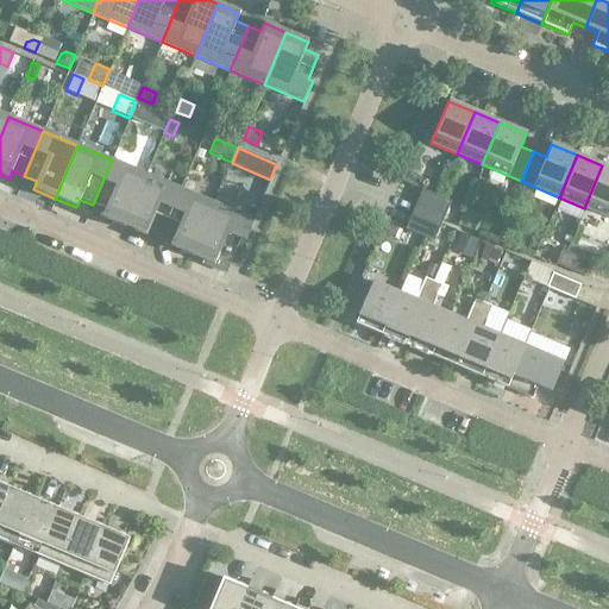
[(145,175),(112,159),(93,205),(105,209),(101,218),(124,227),(145,175)]
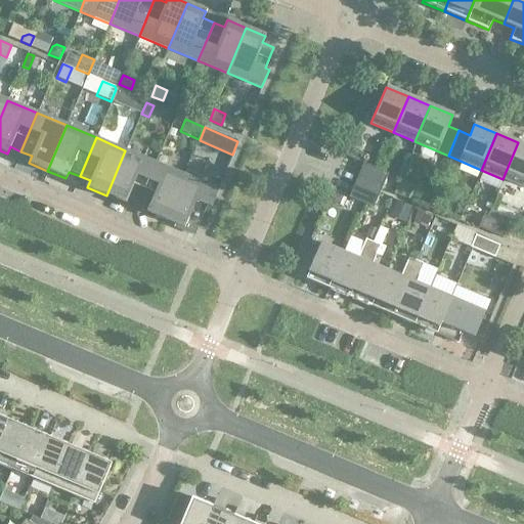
[(523,144),(518,142),(503,179),(523,187),(523,144)]
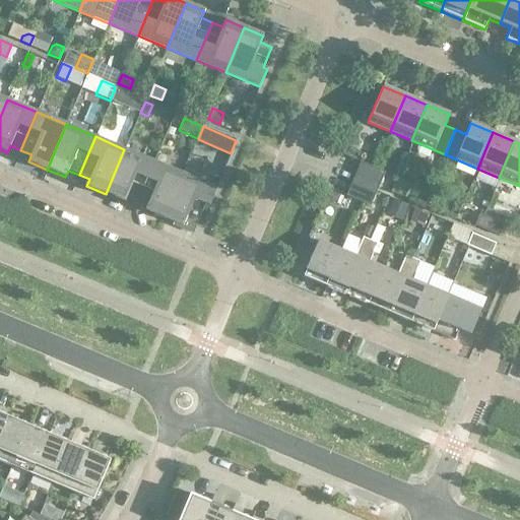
[(153,161),(124,149),(106,194),(124,202),(127,195),(137,199),(153,161)]
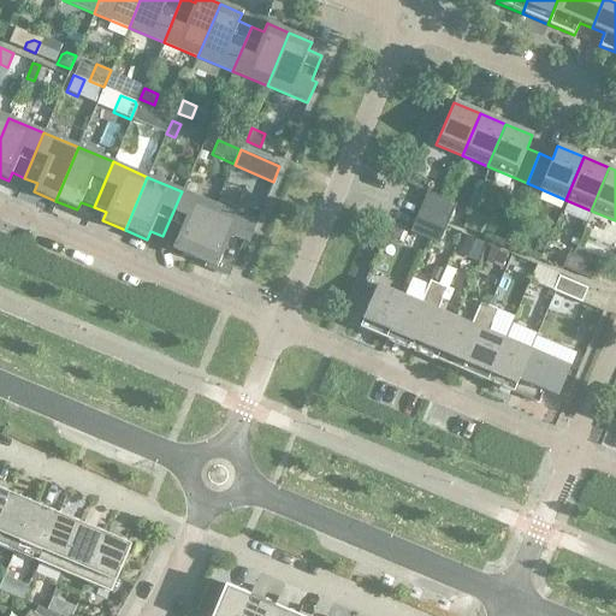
[(217,206),(182,191),(163,236),(176,242),(172,249),(194,259),(217,206)]
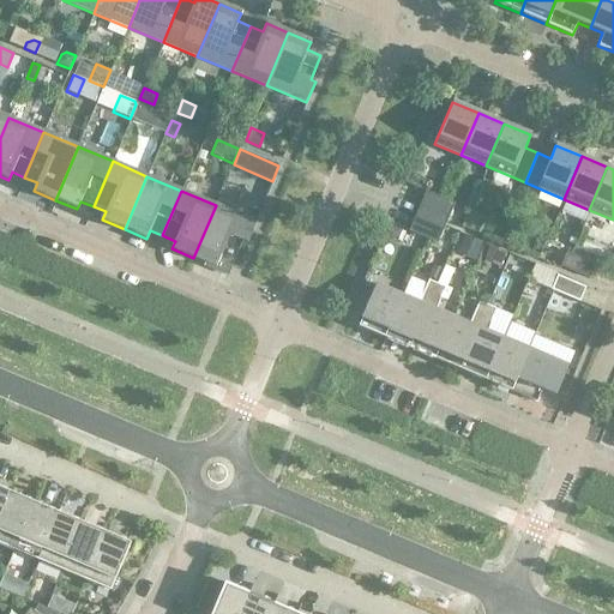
[(425,192),(420,205),(447,217),(453,204),(425,192)]
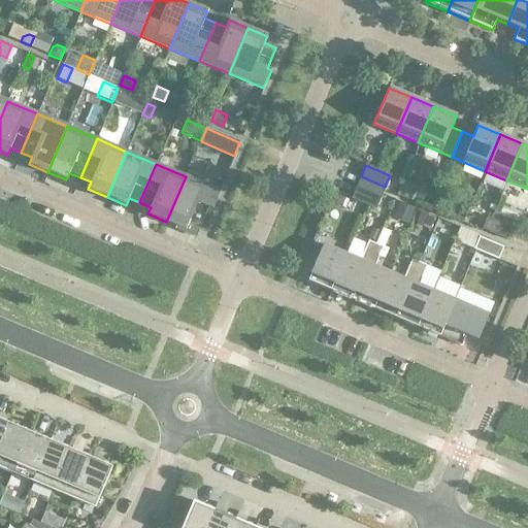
[(220,191),(186,176),(166,222),(185,230),(188,223),(199,228),(208,207),(212,209),(220,191)]
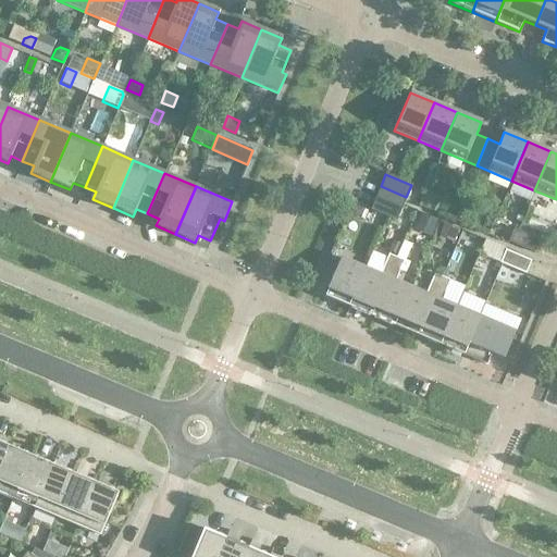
[(406,197),(381,186),(375,198),(401,209),(406,197)]
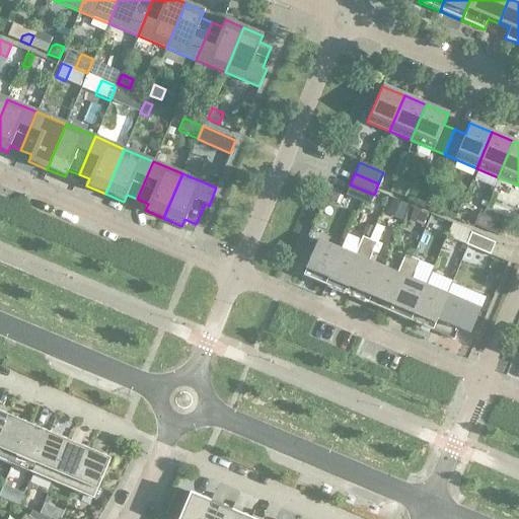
[(374,195),(350,184),(345,196),(369,206),(374,195)]
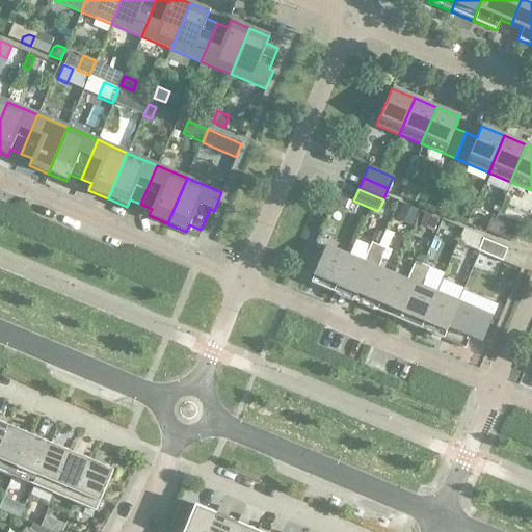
[(336,194),(331,205),(338,207),(344,205),(347,198),(336,194)]
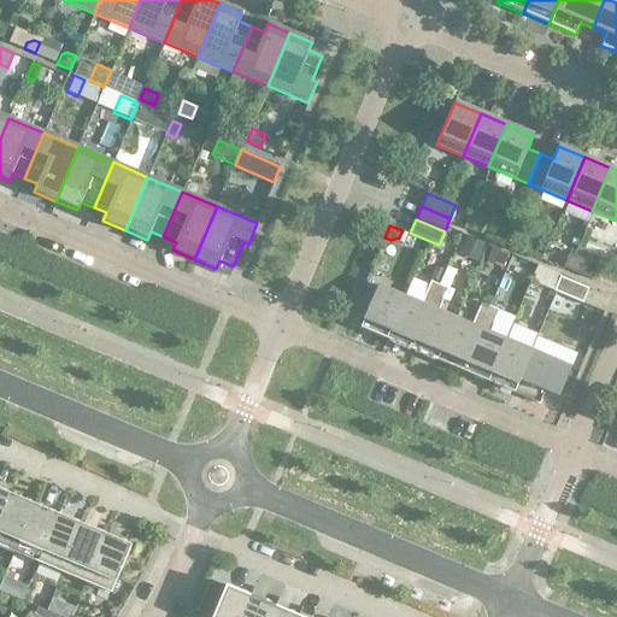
[(466,236),(460,252),(479,259),(485,245),(466,236)]
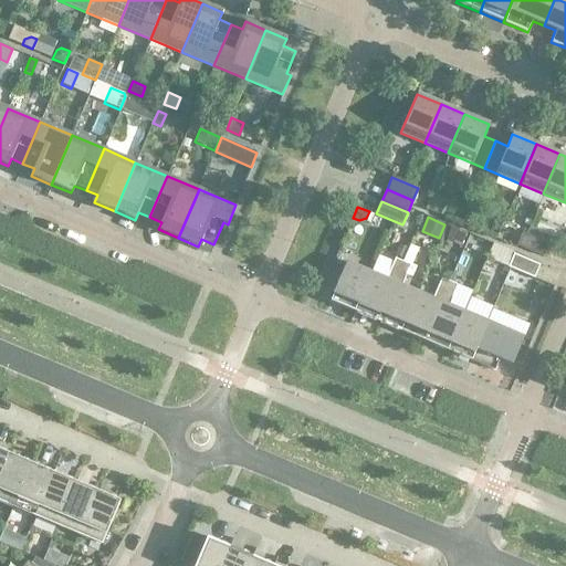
[(450,227),(446,239),(452,242),(458,229),(450,227)]
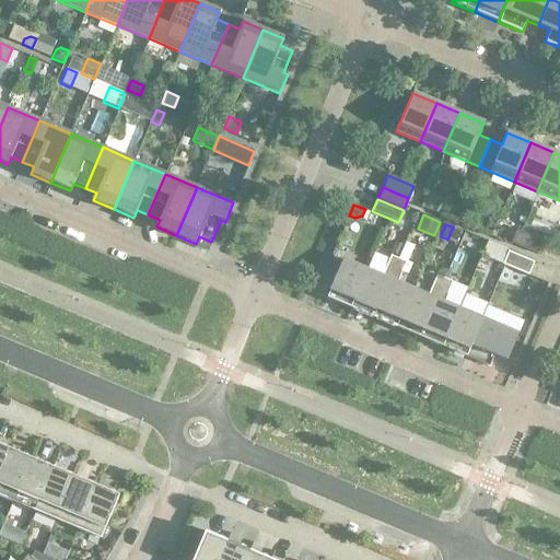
[(516,230),(511,243),(537,255),(543,241),(516,230)]
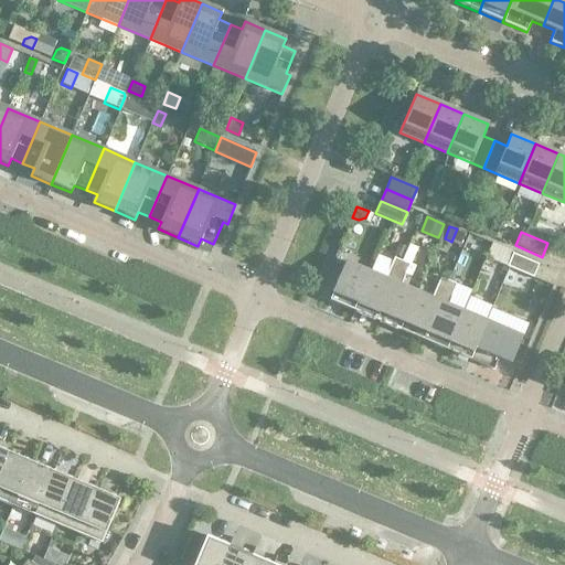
[(475,236),(469,247),(486,254),(490,243),(475,236)]
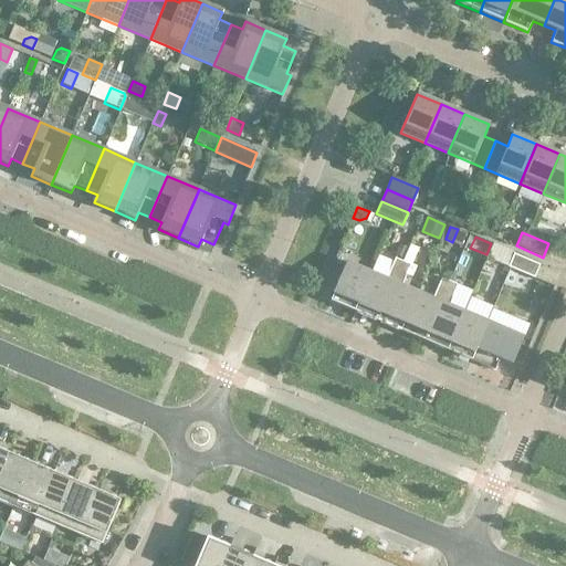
[(399,244),(394,255),(404,259),(408,248),(399,244)]
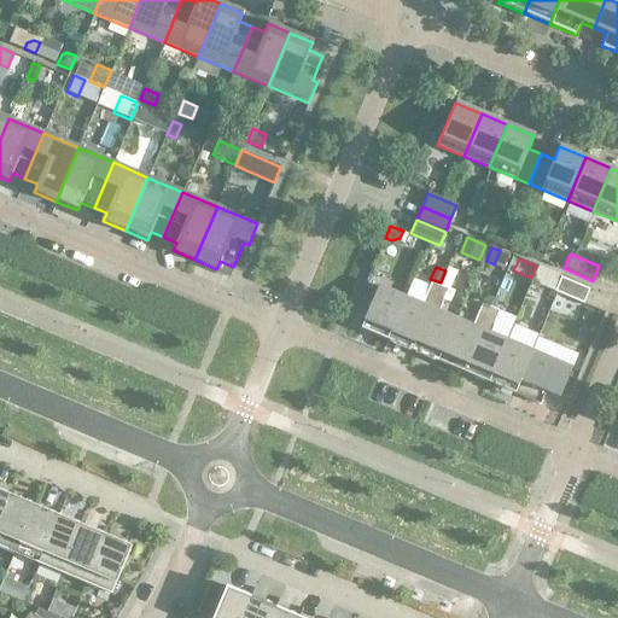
[(589,290),(560,278),(554,292),(582,304),(589,290)]
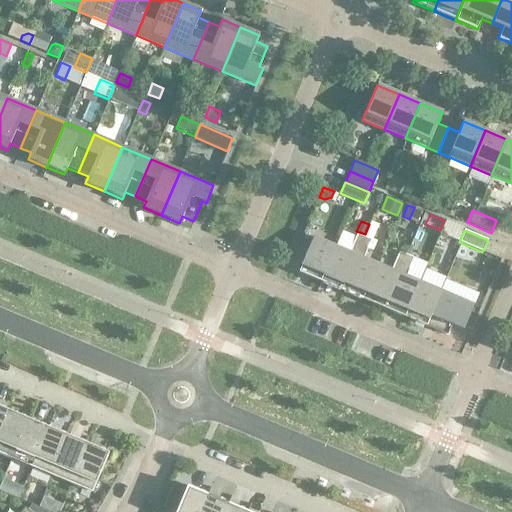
[(349,252),(335,247),(320,282),(341,291),(364,237),(356,234),(349,252)]
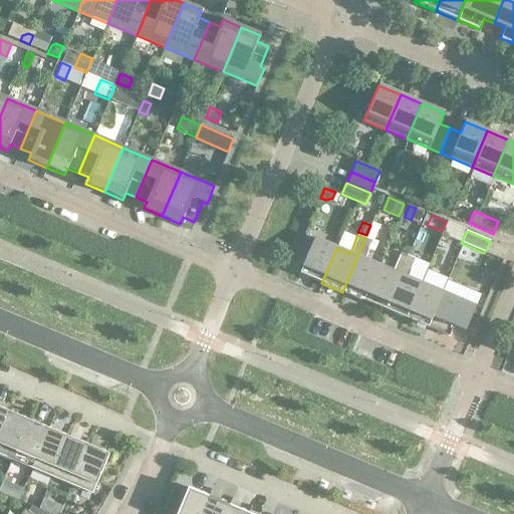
[(299,274),(321,283),(336,248),(314,238),(299,274)]
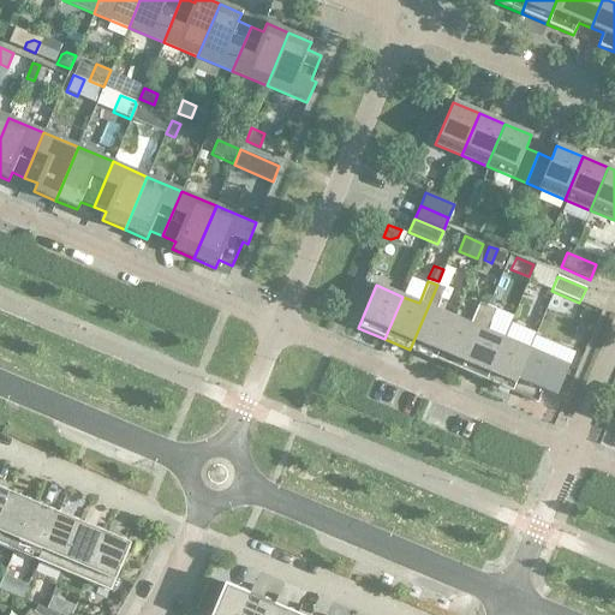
[(446,288),(437,285),(410,350),(435,360),(453,317),(436,311),(446,288)]
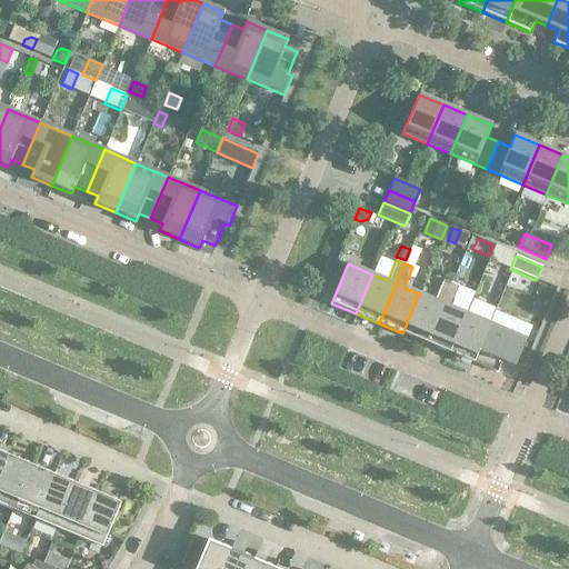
[(435,300),(419,293),(402,333),(426,343),(451,283),(442,280),(435,300)]
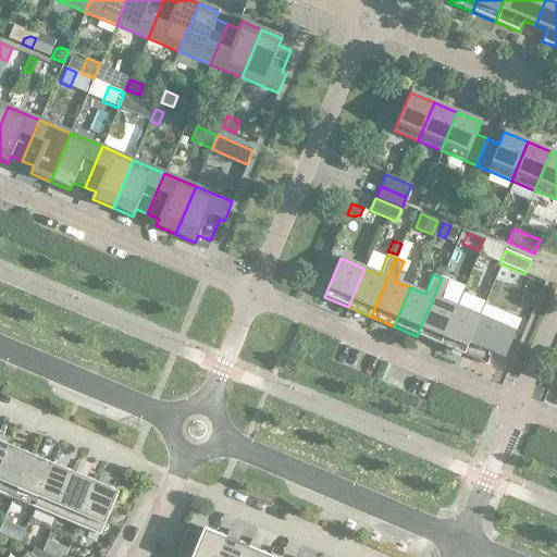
[(449,281),(442,277),(417,336),(440,346),(456,307),(441,300),(449,281)]
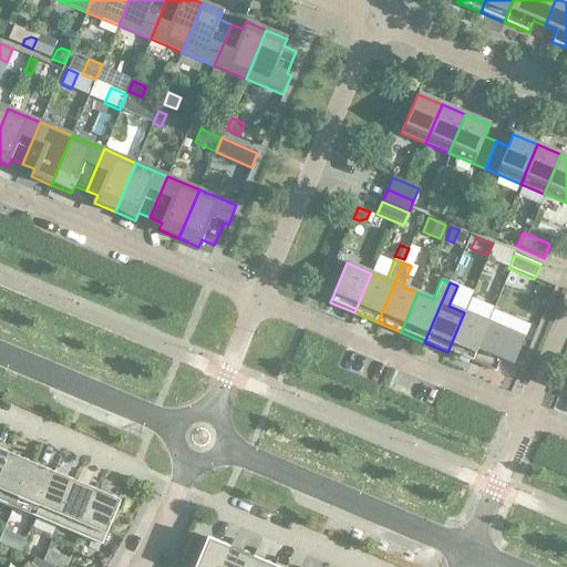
[(487,322),(464,312),(447,352),(471,361),(487,322)]
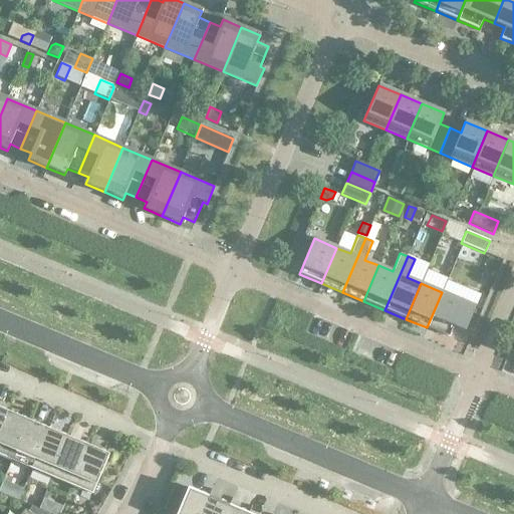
[(475,306),(442,292),(427,327),(448,336),(452,326),(465,331),(475,306)]
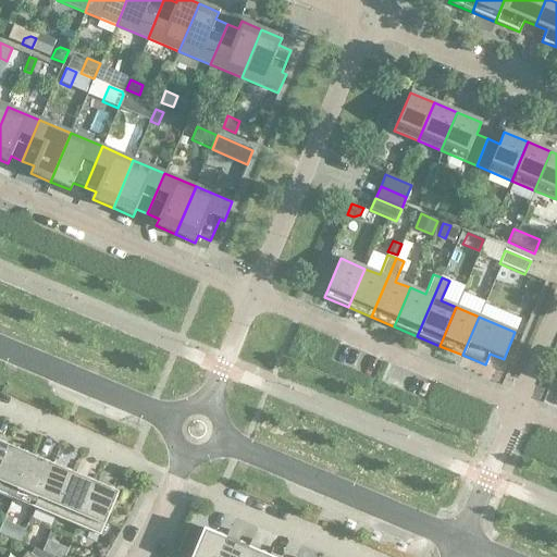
[(31,456),(9,447),(0,468),(0,494),(12,499),(31,456)]
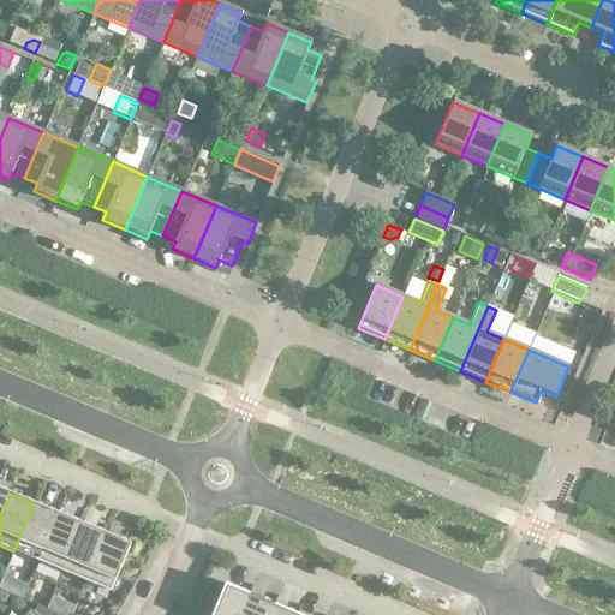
[(58,514),(34,503),(13,551),(37,561),(58,514)]
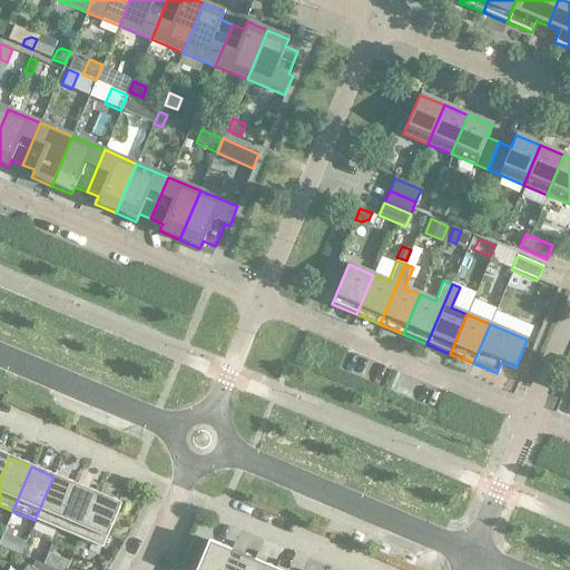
[(76,485),(53,477),(35,520),(57,530),(76,485)]
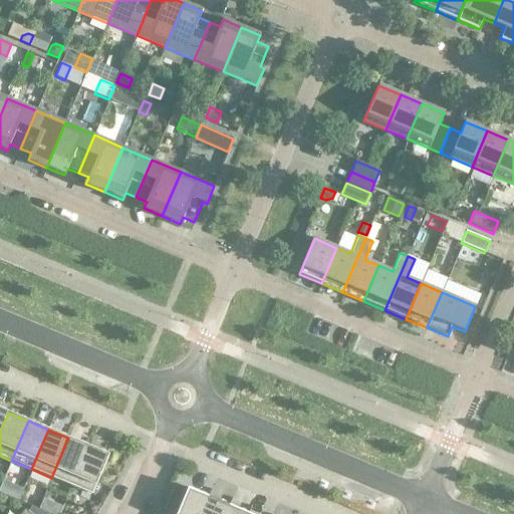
[(87,446),(68,438),(51,478),(71,486),(87,446)]
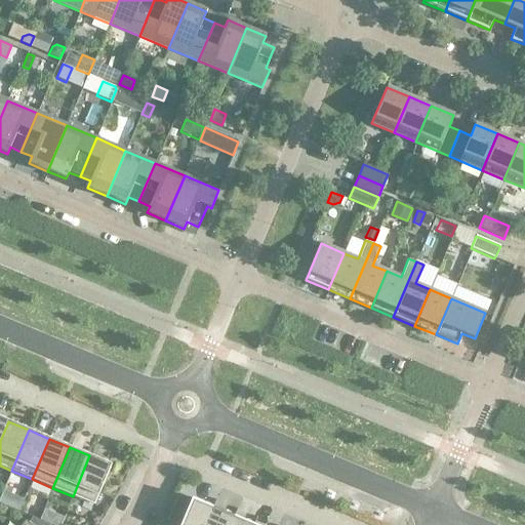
[(111,465),(89,455),(73,496),(93,506),(111,465)]
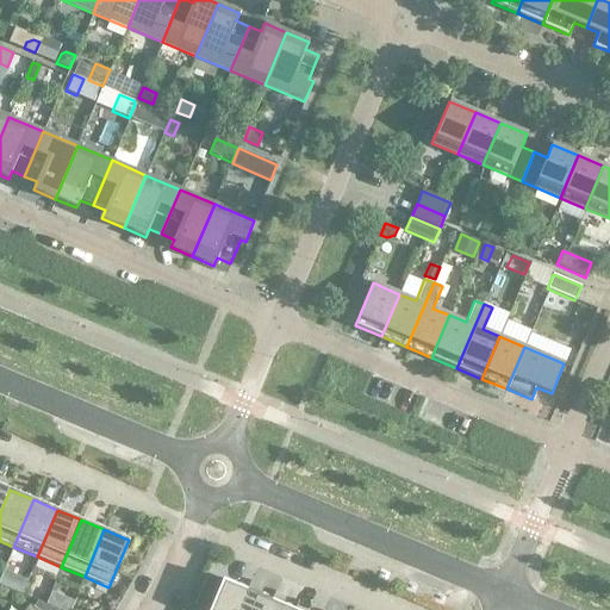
[(207,573),(194,604),(207,609),(210,609),(223,579),(207,573)]
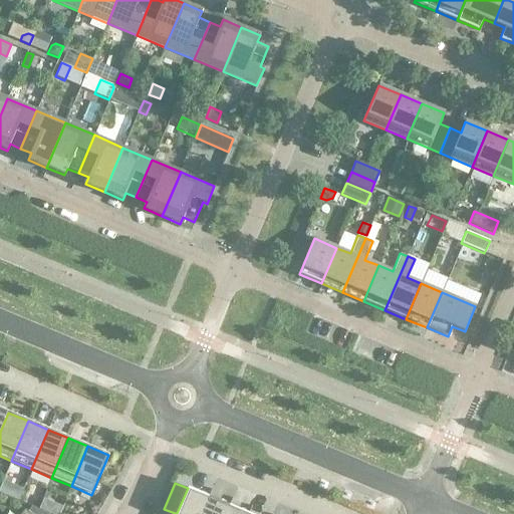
[(201,513),(209,497),(188,488),(177,513),(201,513)]
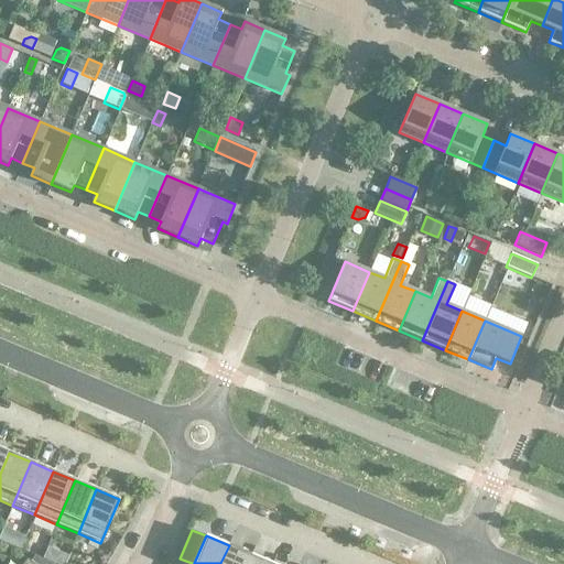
[(246,563),(250,554),(229,545),(220,563),(246,563)]
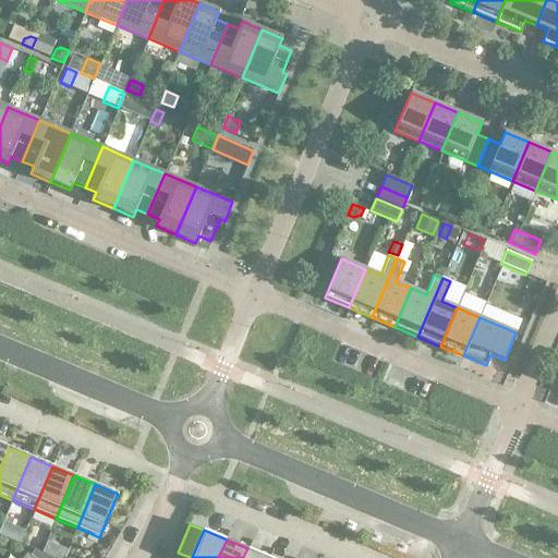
[(63,557),(68,549),(61,547),(57,557),(63,557)]
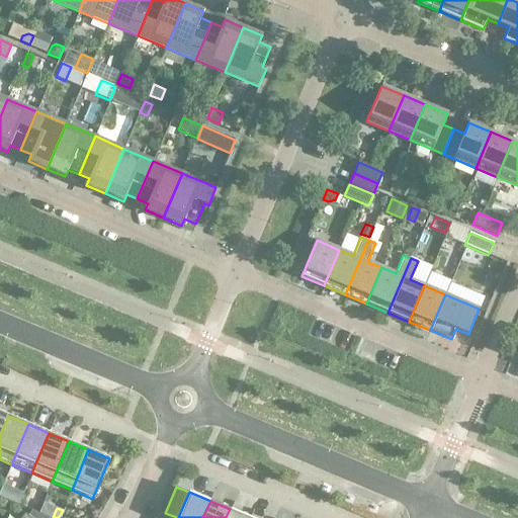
[(250,517),(230,509),(226,517),(250,517)]
